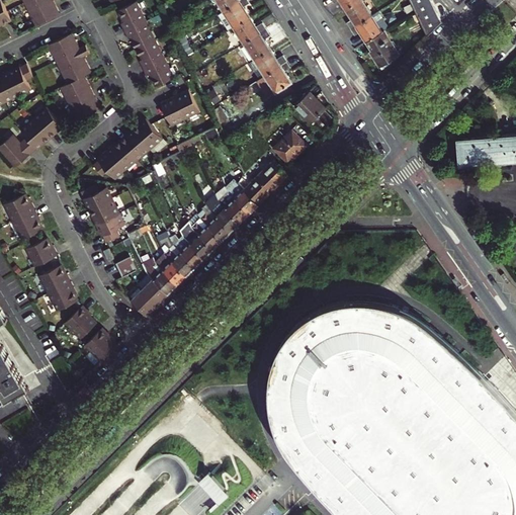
[(21,0),(24,5),(36,28),(60,17),(53,2),(56,0),(21,0)]
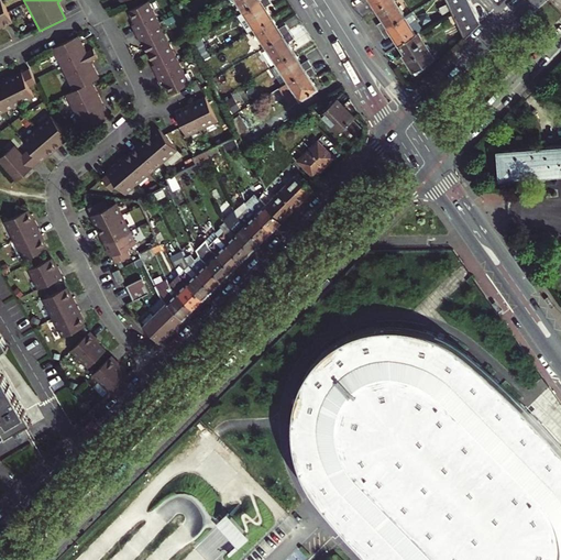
[(231,0),(241,13),(245,11),(239,0),(231,0)]
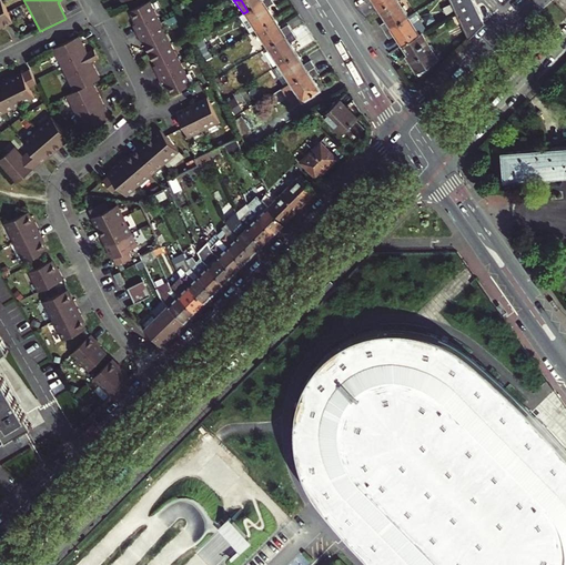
[(241,0),(248,11),(264,0),(241,0)]
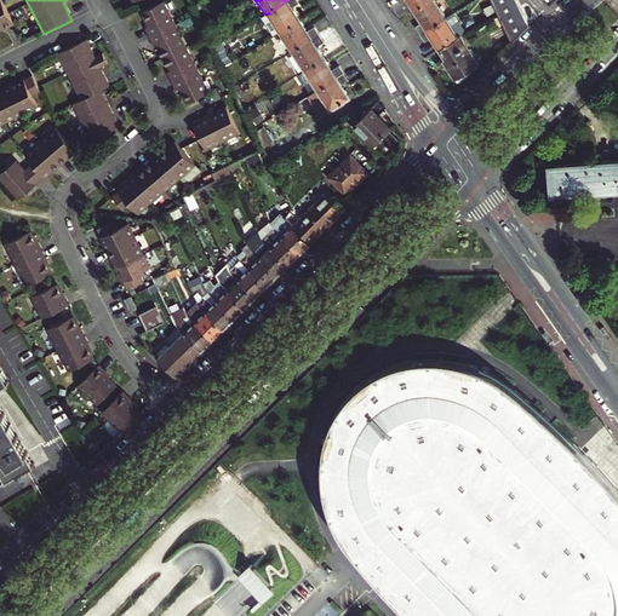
[(282,30),(302,18),(295,7),(298,5),(293,0),(289,0),(270,12),(282,30)]
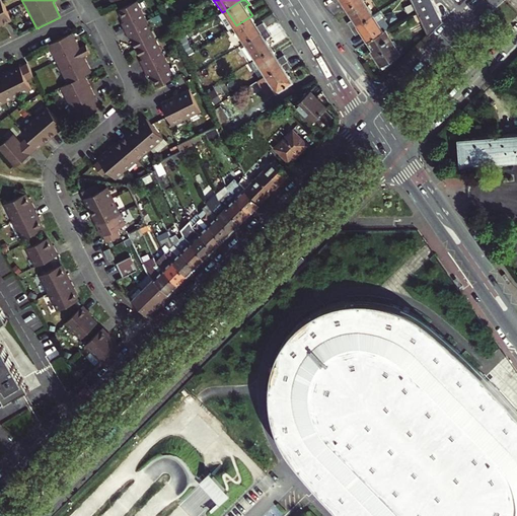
[(330,0),(334,4),(340,1),(346,11),(362,1),(361,0),(330,0)]
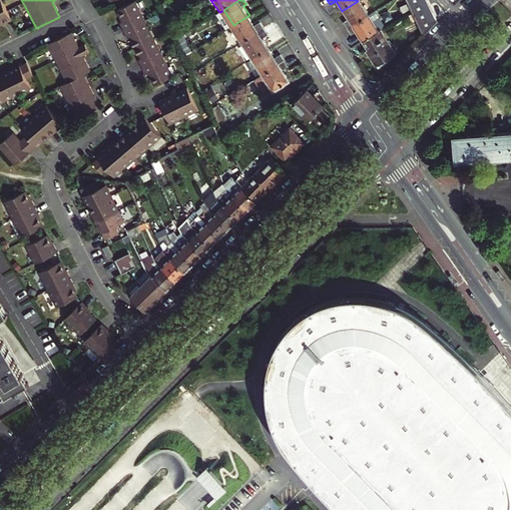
[(405,0),(423,38),(440,21),(430,0),(405,0)]
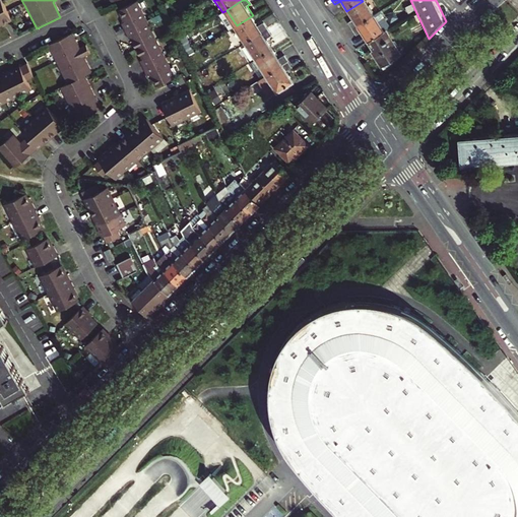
[(0,28),(12,23),(2,1),(0,1),(0,28)]
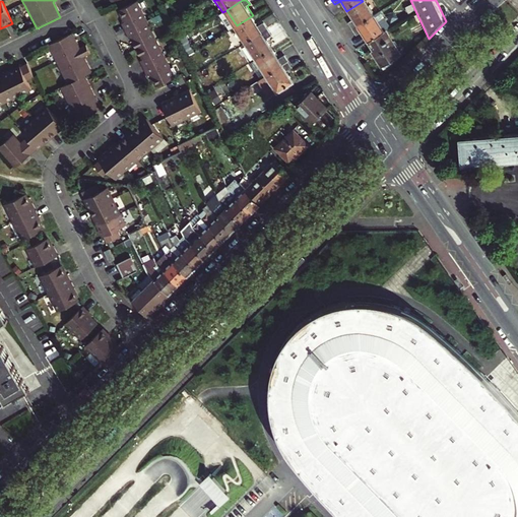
[(373,16),(363,1),(346,11),(352,20),(346,24),(350,30),(373,16)]
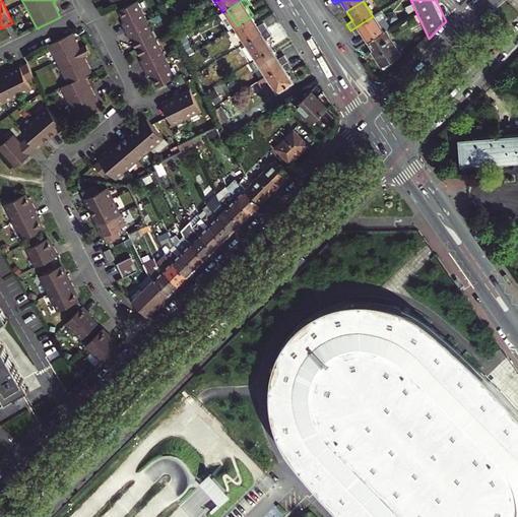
[(131,41),(136,52),(142,63),(140,64),(147,78),(149,77),(155,89),(175,79),(137,3),(117,13),(123,25),(121,26),(128,42),(131,41)]
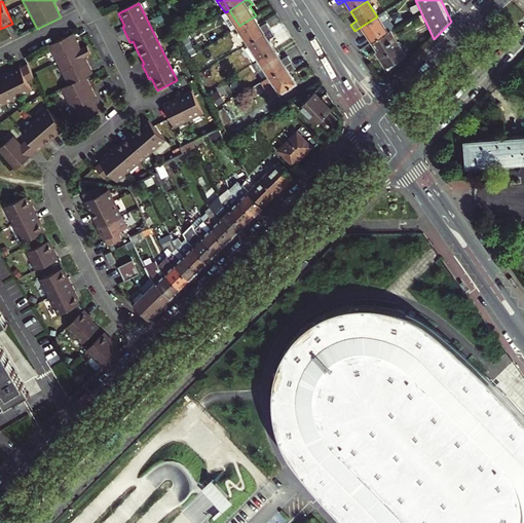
[(395,30),(383,12),(377,16),(387,34),(388,33),(395,30)]
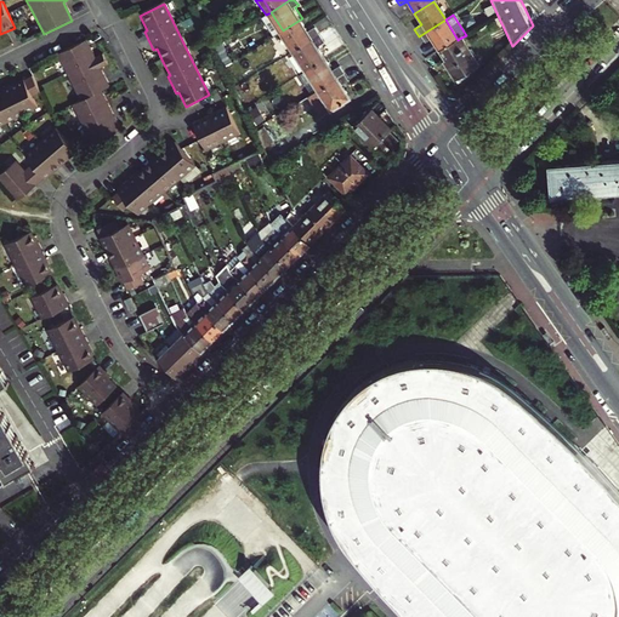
[(310,30),(302,18),(283,30),(296,50),(318,36),(313,29),(310,30)]
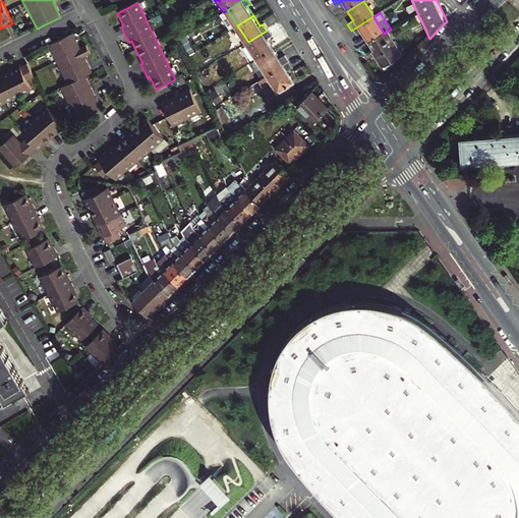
[(384,34),(373,16),(351,31),(355,37),(361,33),(367,44),(384,34)]
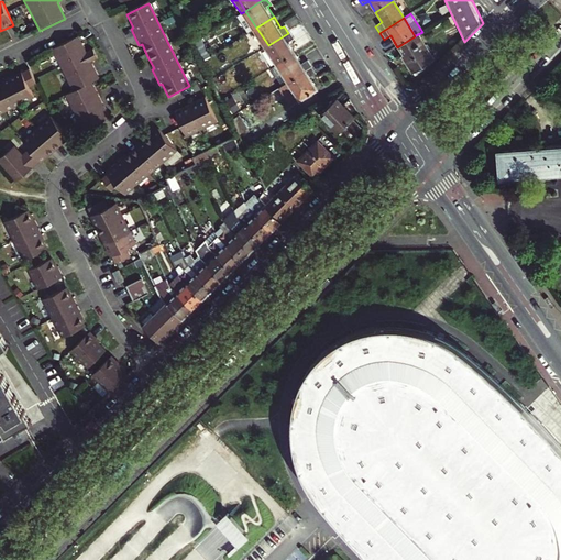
[(279,63),(296,52),(289,42),(293,40),(288,33),(268,45),(279,63)]
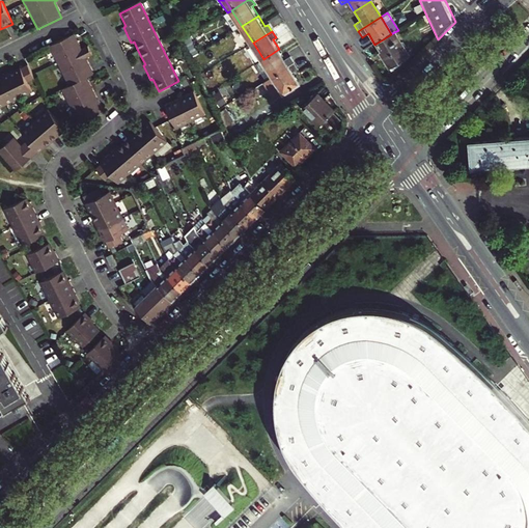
[(391,34),(374,45),(384,58),(383,60),(389,70),(408,56),(392,33),(391,34)]
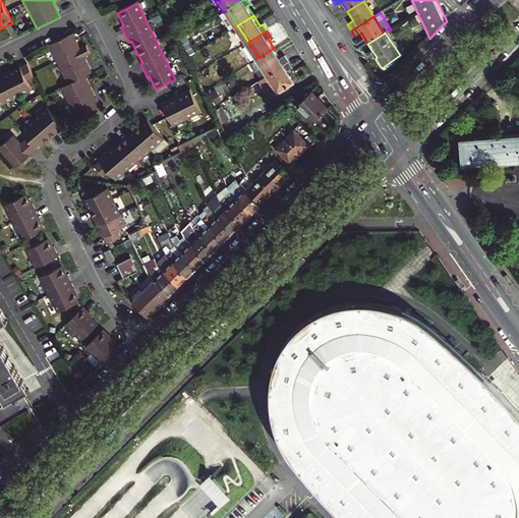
[(49,48),(67,88),(61,91),(77,124),(102,112),(85,78),(92,75),(84,60),(91,57),(87,49),(80,52),(72,37),(49,48)]
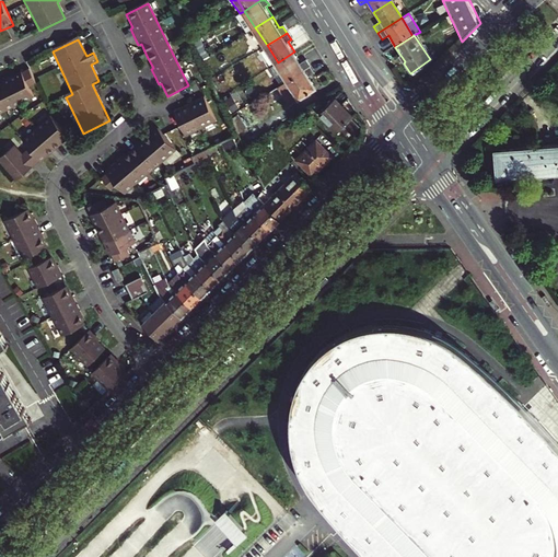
[(289,81),(309,68),(304,61),(301,62),(294,51),(278,62),(289,81)]
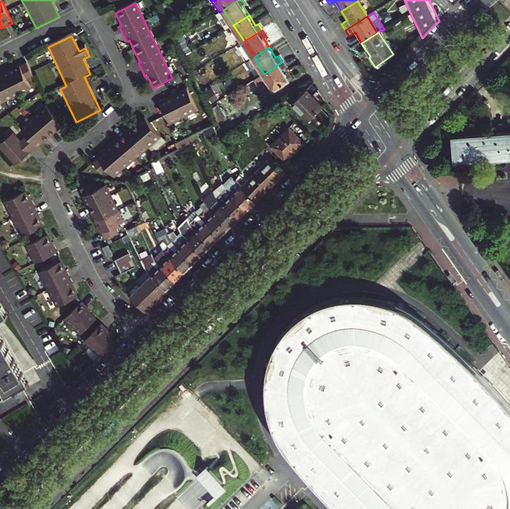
[(264,74),(275,90),(291,80),(284,70),(286,68),(282,62),(264,74)]
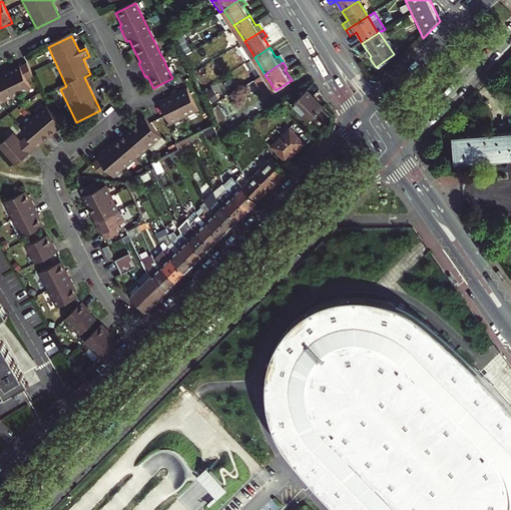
[(0,103),(27,91),(23,82),(30,79),(24,66),(17,69),(17,68),(0,76),(0,103)]
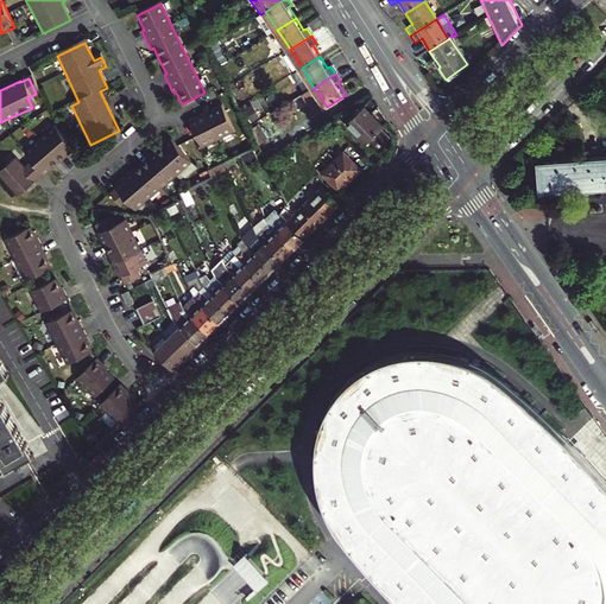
[(322,110),(327,107),(314,88),(309,91),(322,110)]
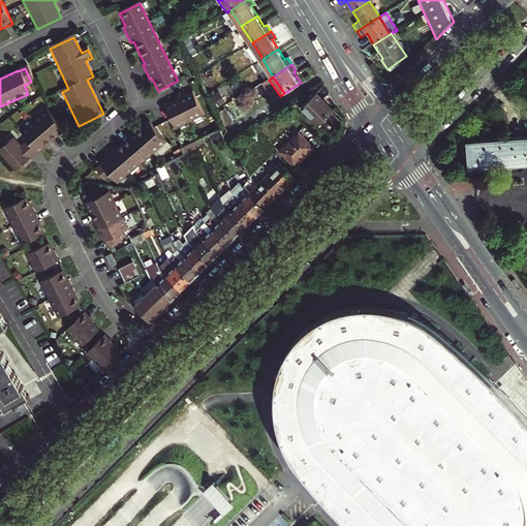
[(205,117),(194,95),(165,109),(176,131),(205,117)]
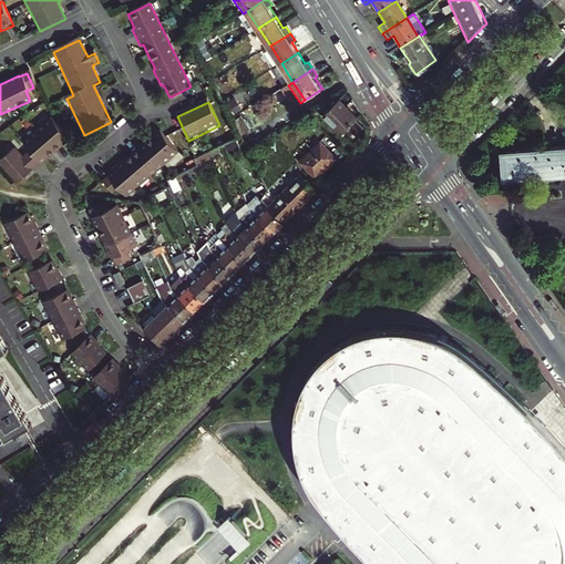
[(229,102),(224,105),(232,118),(237,114),(229,102)]
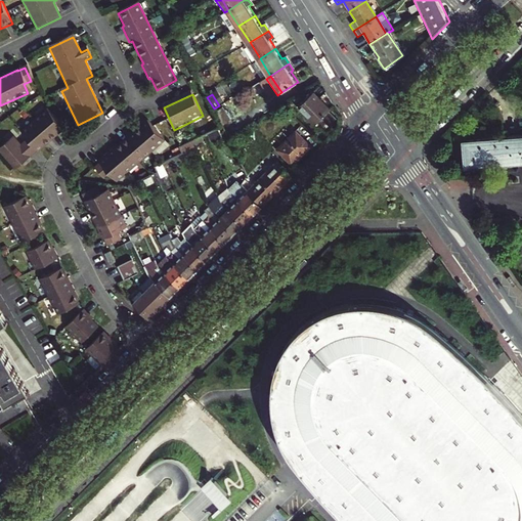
[(329,112),(312,94),(298,107),(314,125),(329,112)]
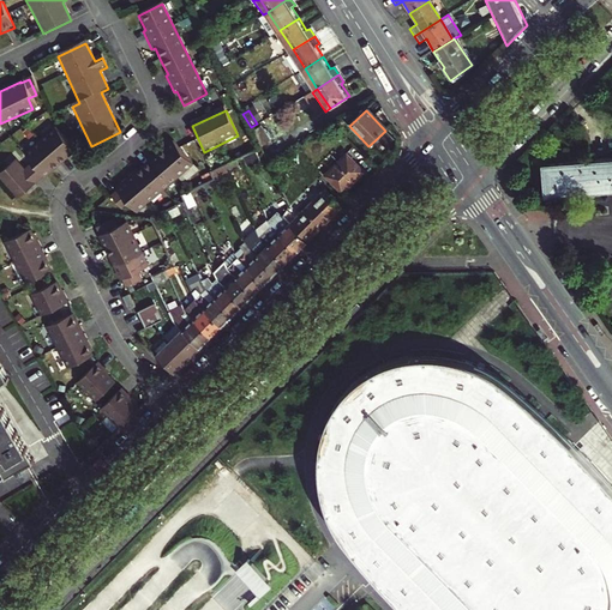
[(0,183),(15,201),(72,152),(53,130),(22,156),(30,164),(23,170),(15,161),(0,171),(0,183)]
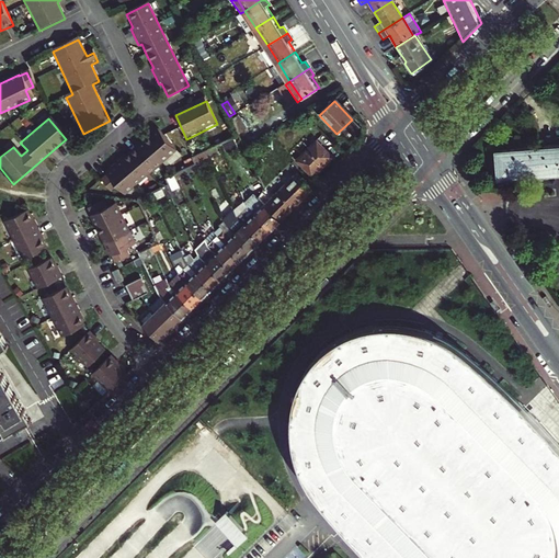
[(236,120),(228,123),(235,136),(243,132),(236,120)]
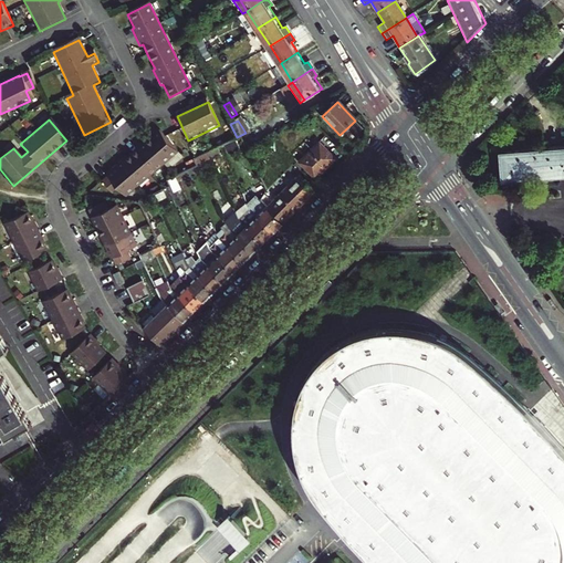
[(158,132),(105,177),(105,178),(100,183),(110,195),(116,190),(123,198),(175,153),(158,132)]
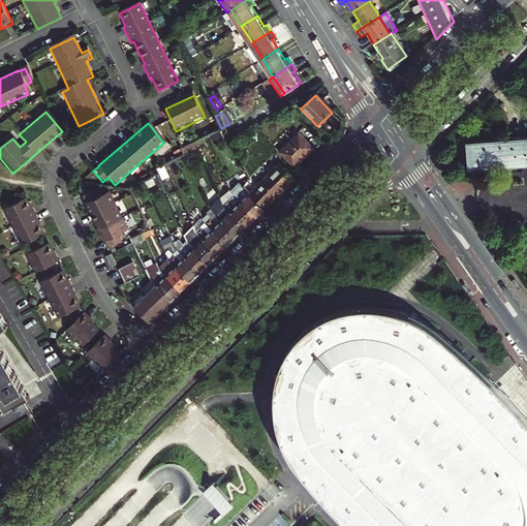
[(298,134),(279,153),(295,168),(313,151),(298,134)]
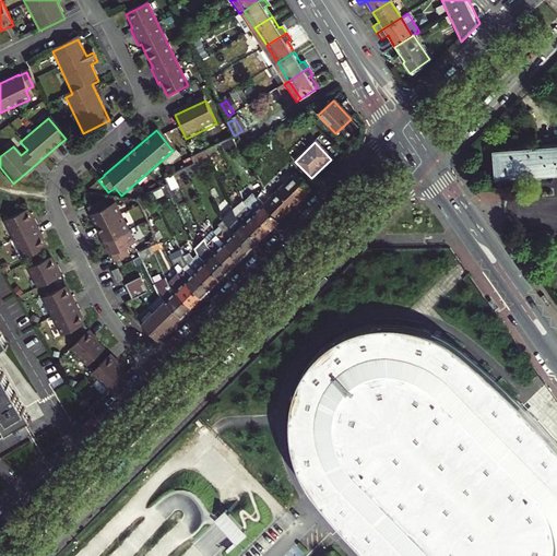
[(556,148),(494,152),(495,180),(556,176),(556,148)]
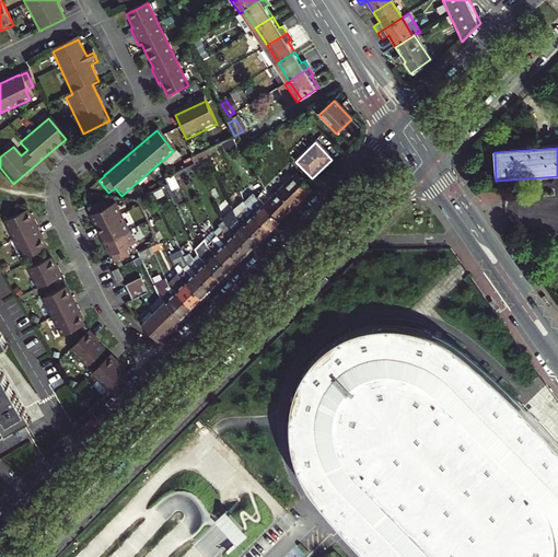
[(217,149),(205,155),(207,160),(219,153),(217,149)]
